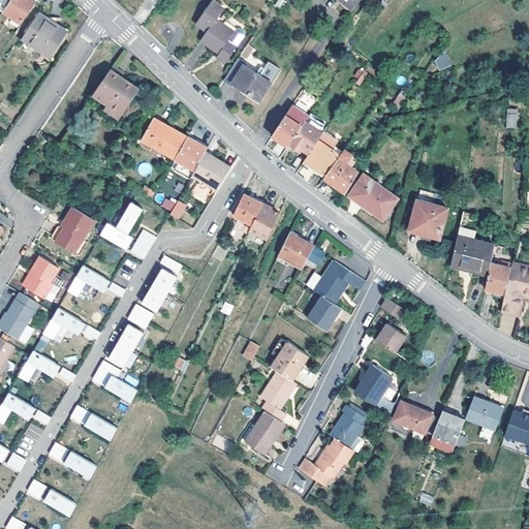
[(36,0),(11,0),(9,4),(4,11),(22,24),(38,1),(36,0)]
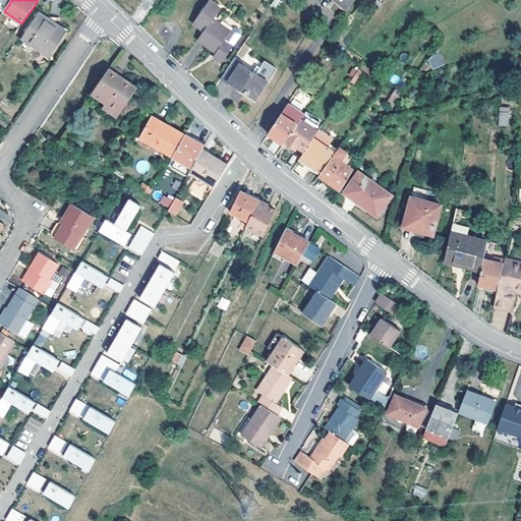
[(198,27),(199,27),(213,8),(209,5),(196,22),(199,25),(198,27)]
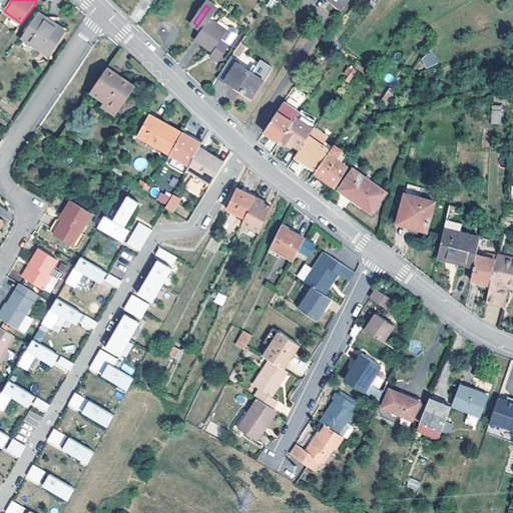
[(215,12),(209,8),(196,27),(199,30),(201,28),(204,30),(202,32),(197,40),(213,51),(210,55),(218,61),(229,44),(222,38),(227,31),(211,19),(215,12)]
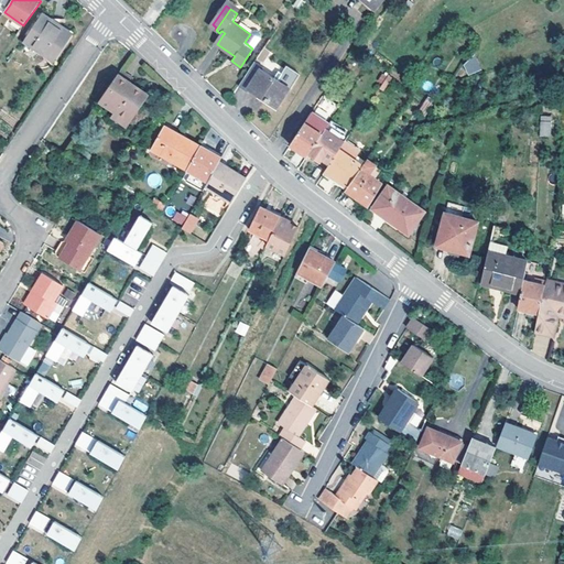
[(55,61),(73,34),(42,13),(24,41),(55,61)]
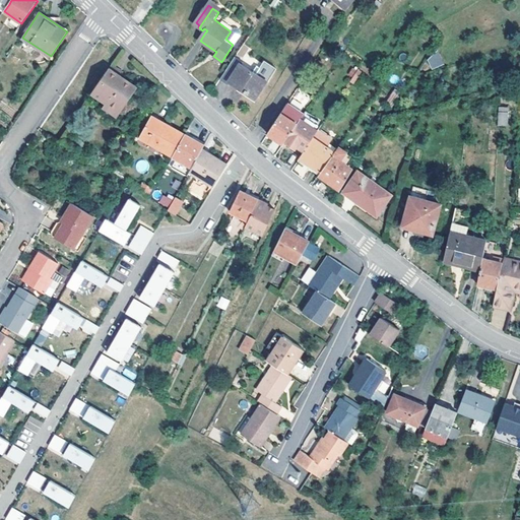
[(225,39),(233,45),(240,35),(239,30),(235,28),(232,28),(231,31),(225,39)]
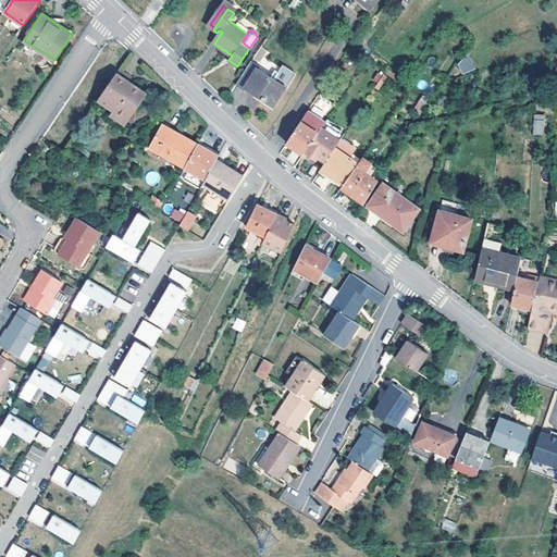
[(259,62),(267,50),(260,47),(254,59),(259,62)]
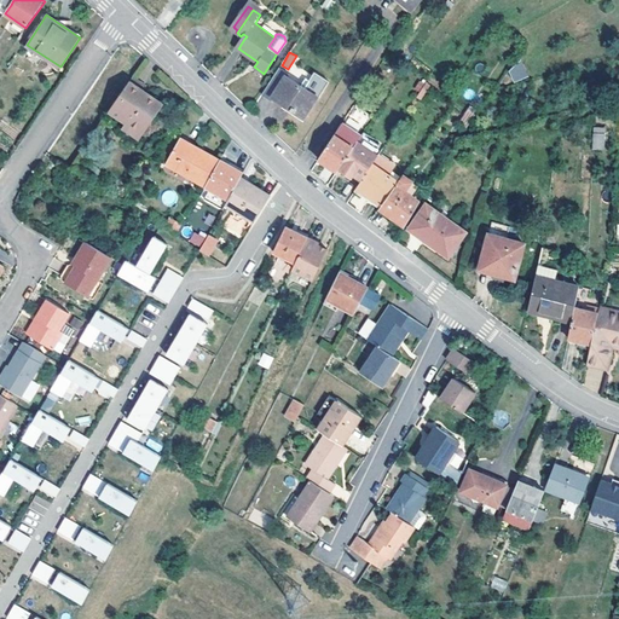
[(507,69),(514,84),(528,76),(521,62),(507,69)]
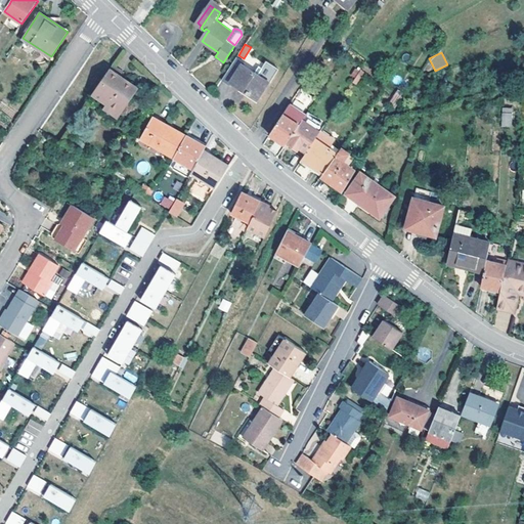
[(268,81),(269,82),(278,69),(266,61),(258,75),(244,66),(246,63),(236,57),(222,80),(231,85),(232,83),(239,87),(257,98),(268,81)]
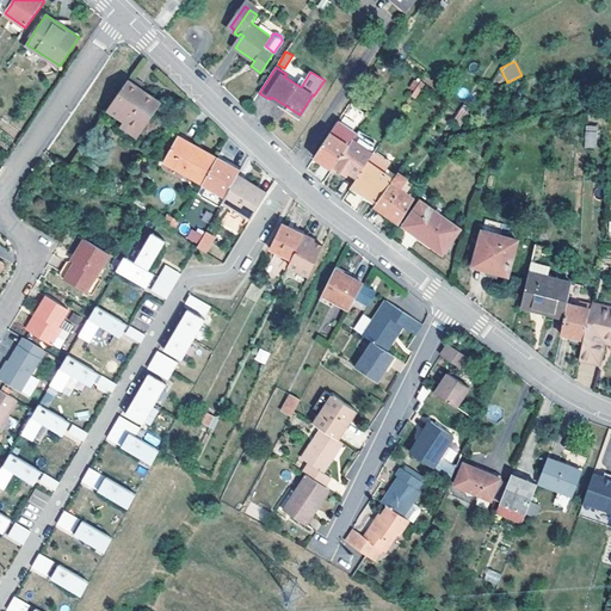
[(133,74),(129,79),(142,88),(146,82),(133,74)]
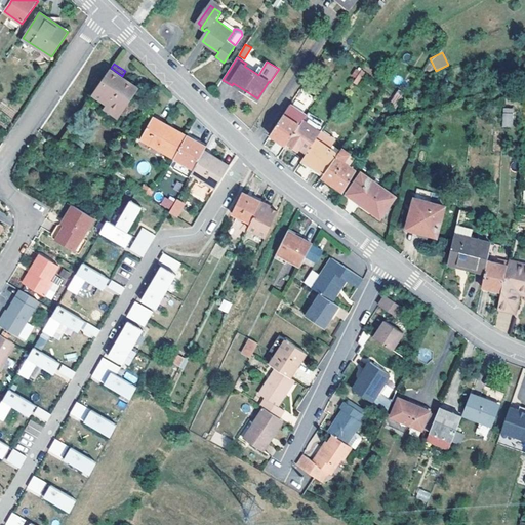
[(350,78),(359,83),(365,72),(357,67),(350,78)]
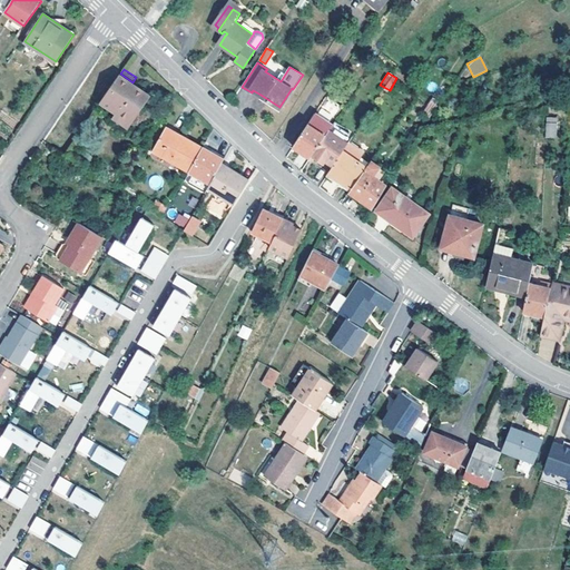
[(151,96),(133,82),(120,74),(101,101),(117,111),(114,117),(130,127),(151,96)]
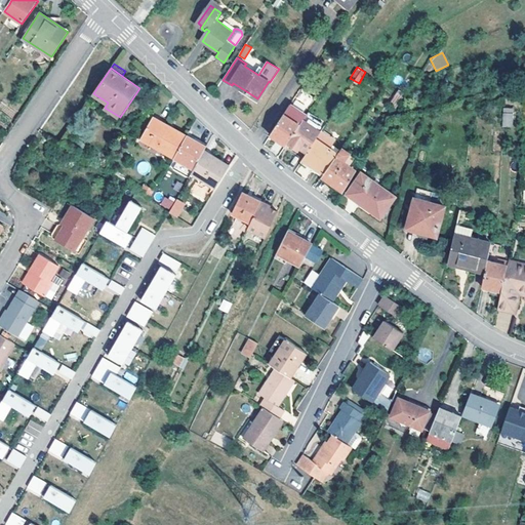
[(256,103),(270,82),(269,81),(257,98),(240,87),(239,90),(256,103)]
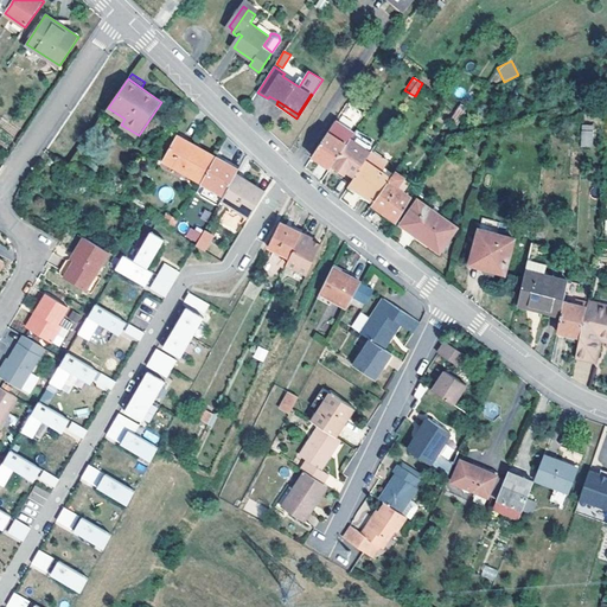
[(458,121),(466,108),(460,104),(452,117),(458,121)]
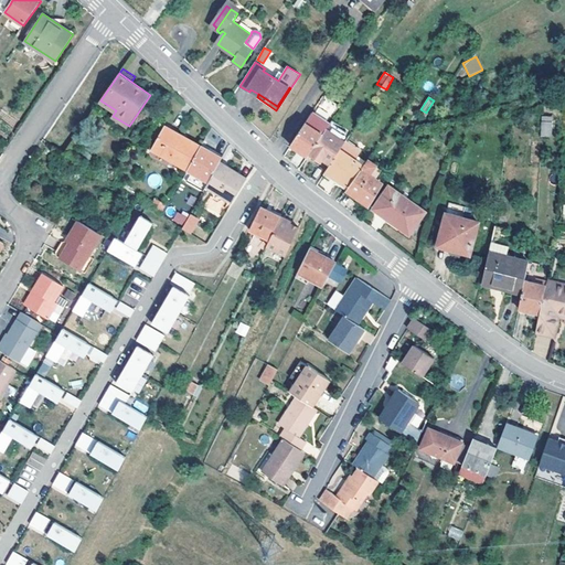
[(302,147),(310,152),(327,128),(330,124),(312,113),(291,145),(299,150),(302,147)]
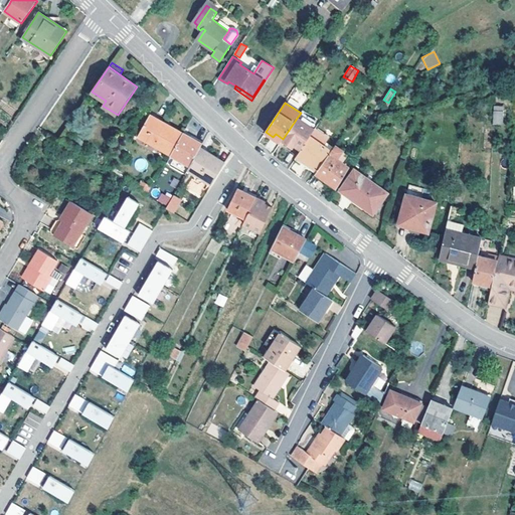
[(503,106),(494,105),(494,124),(502,125),(503,106)]
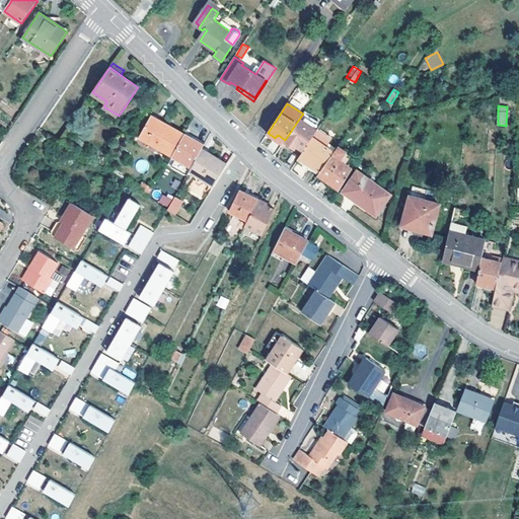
[(317,130),(323,122),(305,109),(303,114),(300,118),(317,130)]
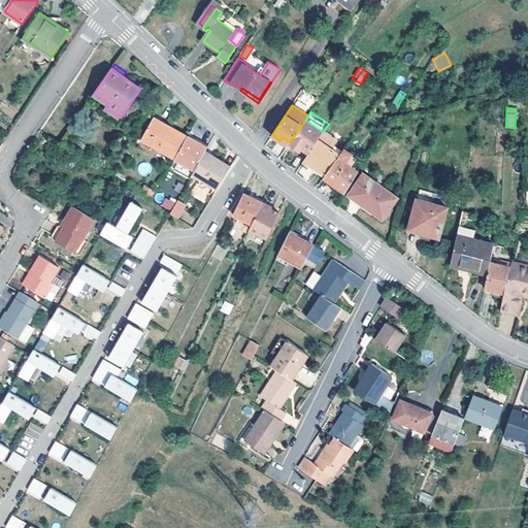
[(176,159),(190,136),(155,117),(142,139),(176,159)]
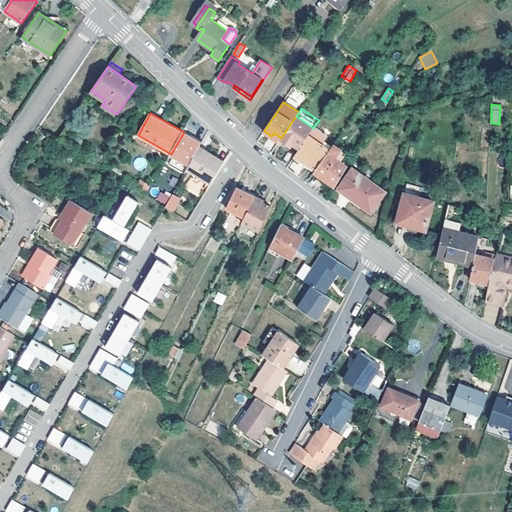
[(296,116),(281,138),(289,143),(291,139),(295,141),(294,143),(300,147),(313,128),(296,116)]
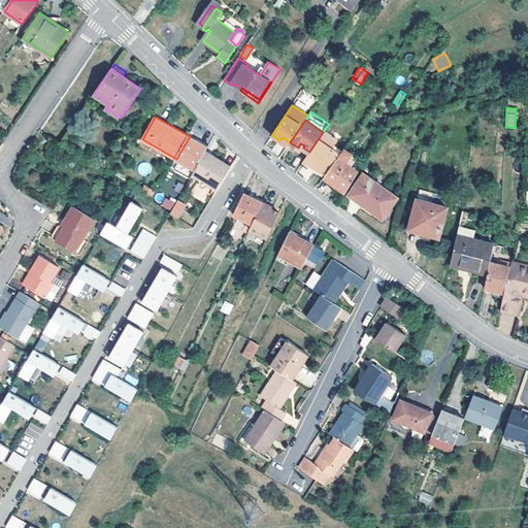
[(323,132),(309,152),(304,161),(326,175),(339,155),(332,149),(337,141),(323,132)]
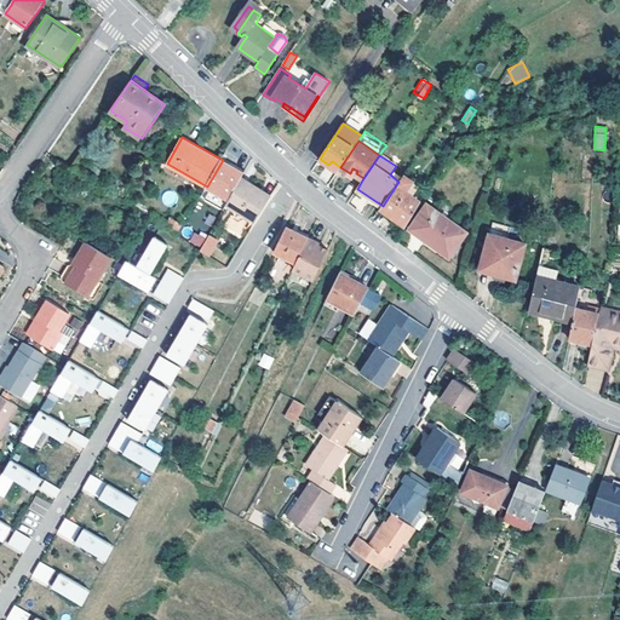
[(245,172),(223,160),(207,187),(230,199),(242,176),(245,172)]
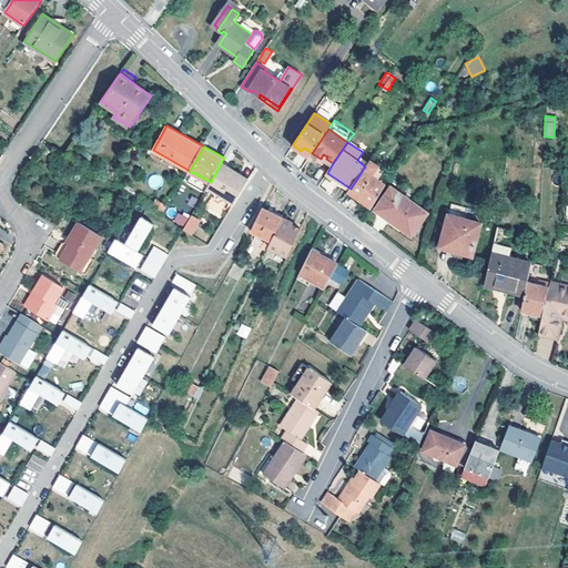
[(304,148),(301,151),(310,156),(312,153),(304,148)]
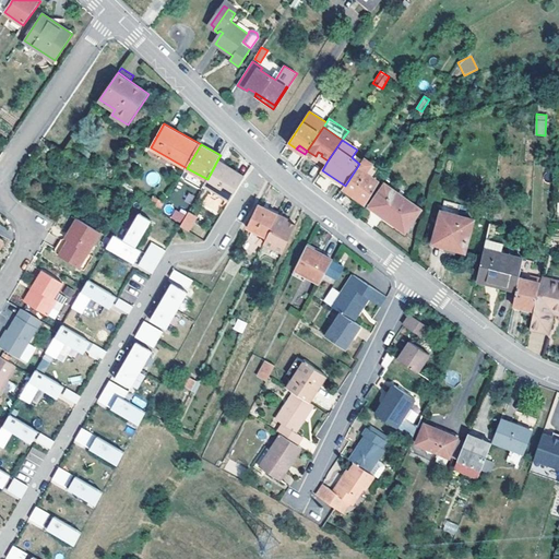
[(359,164),(345,186),(343,188),(365,204),(379,182),(371,176),(377,168),(364,157),(359,164)]
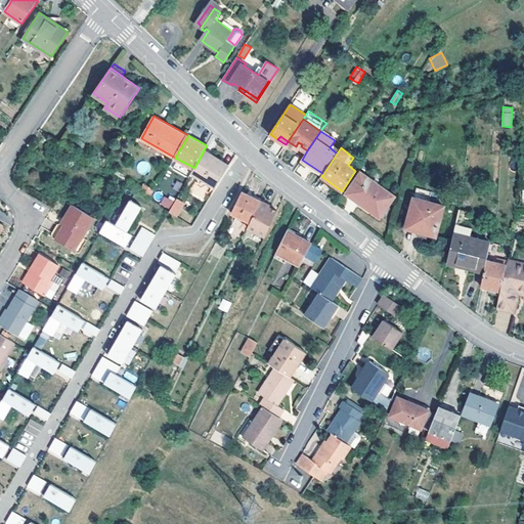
[(211,156),(212,154),(205,148),(194,168),(192,172),(214,187),(227,168),(211,156)]
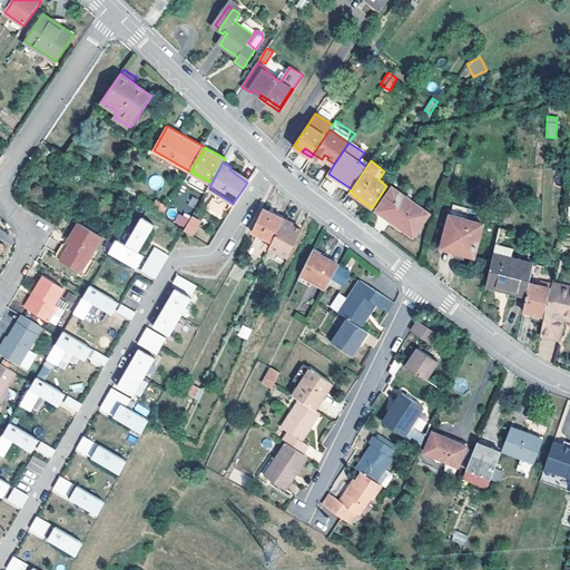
[(249,180),(231,167),(229,169),(247,183),(249,180)]
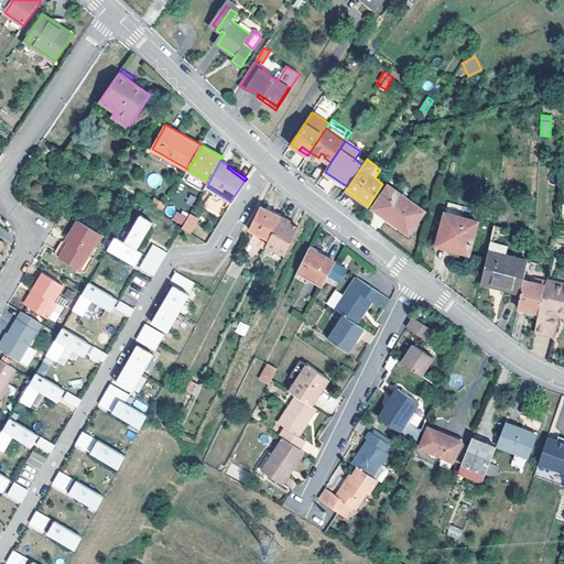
[(228,204),(230,202),(207,185),(205,188),(228,204)]
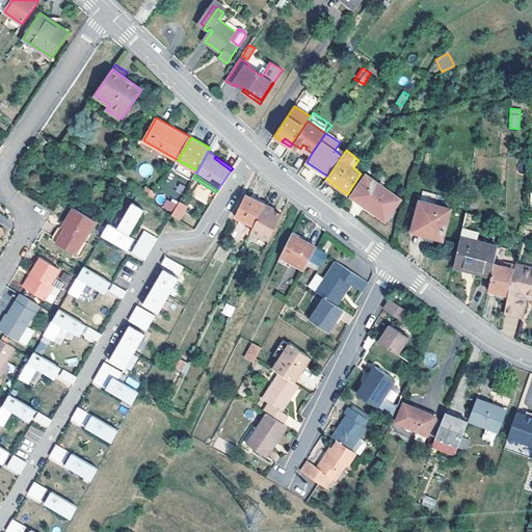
[(400,198),(367,176),(352,195),(386,219),(400,198)]
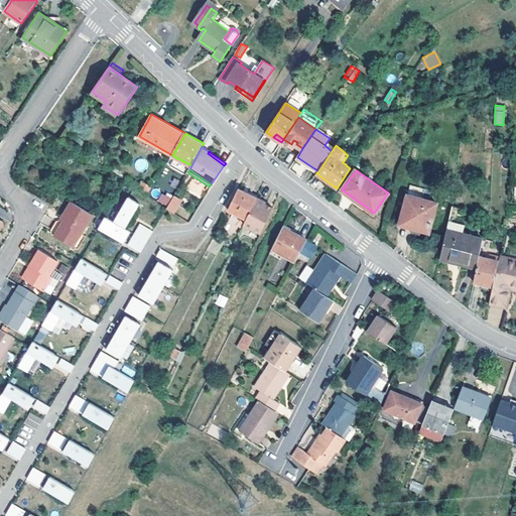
[(153,186),(143,180),(139,186),(149,192),(153,186)]
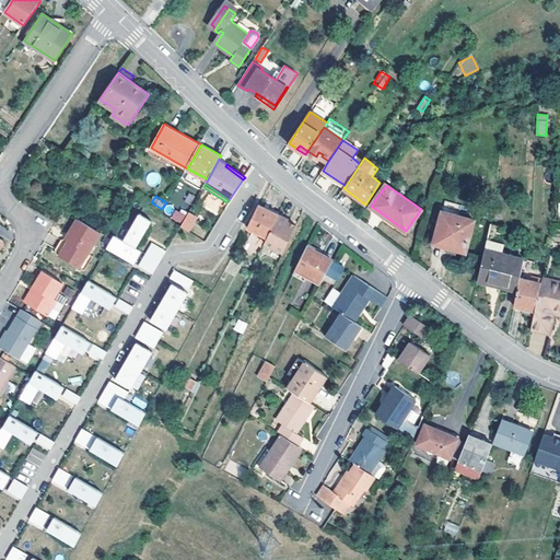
[(248,228),(268,237),(280,214),(259,205),(248,228)]
